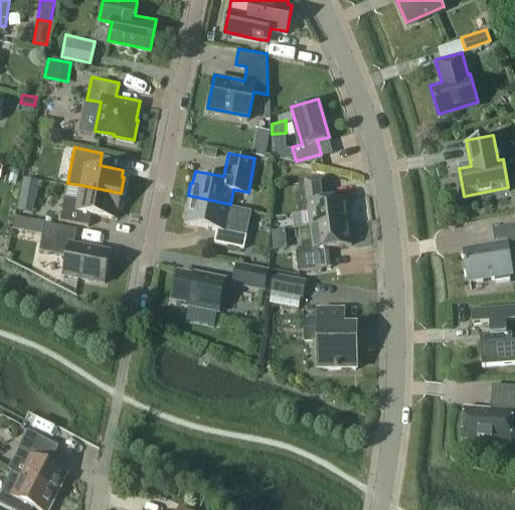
[(24,174),(21,191),(35,193),(38,177),(24,174)]
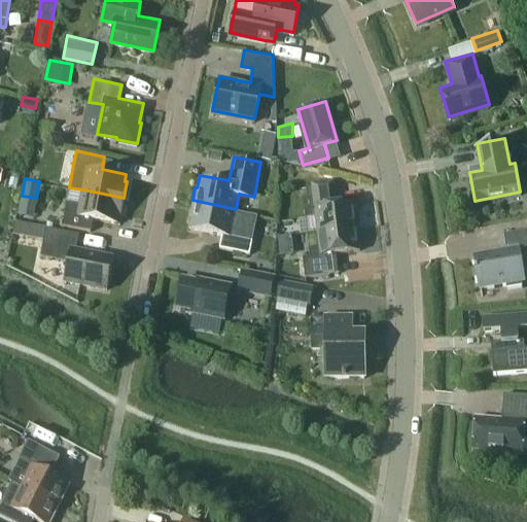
[(305,215),(299,215),(301,231),(317,229),(357,223),(354,200),(338,202),(335,178),(312,180),(312,183),(313,194),(303,196),(304,206),(305,215)]
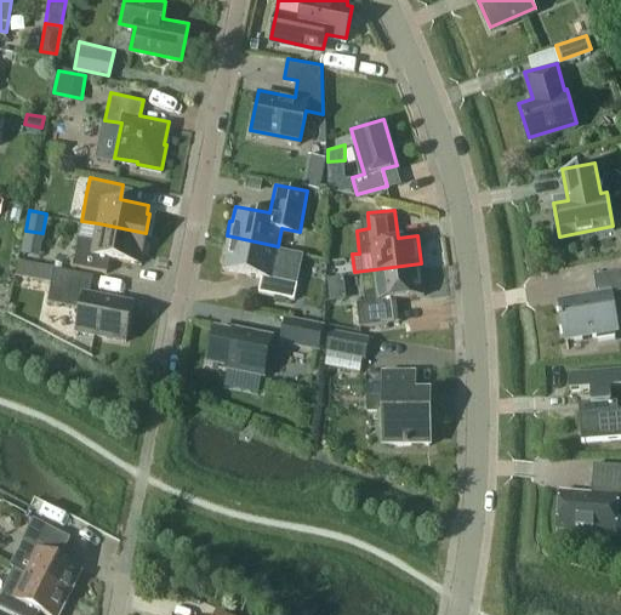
[(78,235),(73,263),(106,269),(109,255),(137,260),(140,251),(142,252),(146,233),(98,223),(95,238),(78,235)]
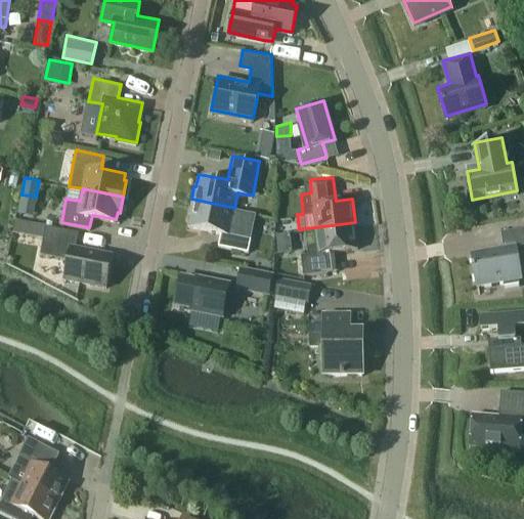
[(190,211),(188,224),(220,230),(218,244),(248,250),(250,250),(257,212),(234,208),(191,199),(188,211),(190,211)]
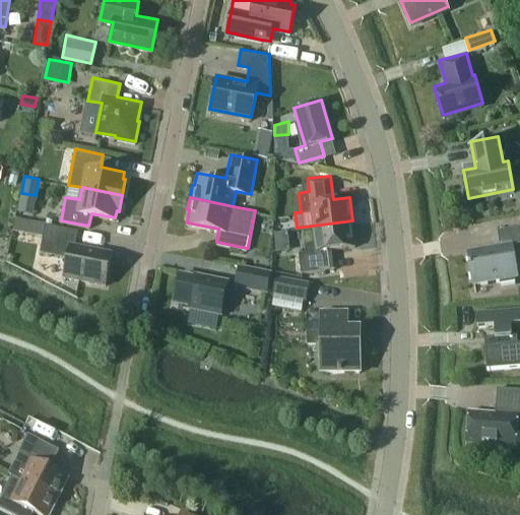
[(306,250),(299,250),(301,270),(325,267),(323,248),(355,244),(352,220),(313,226),(315,240),(305,241),(306,250)]
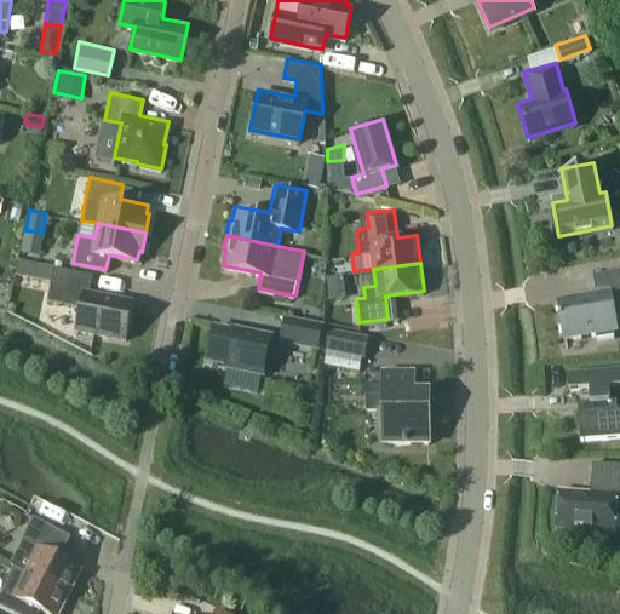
[(132,299),(115,296),(89,291),(92,273),(53,264),(47,298),(80,304),(76,327),(125,337),(132,299)]
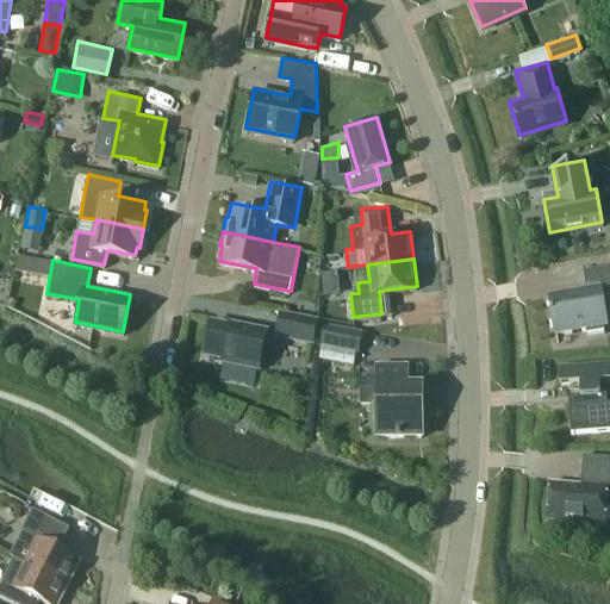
[(549,292),(555,329),(585,324),(586,329),(604,327),(604,321),(607,321),(601,284),(609,281),(609,261),(584,266),(587,285),(549,292)]
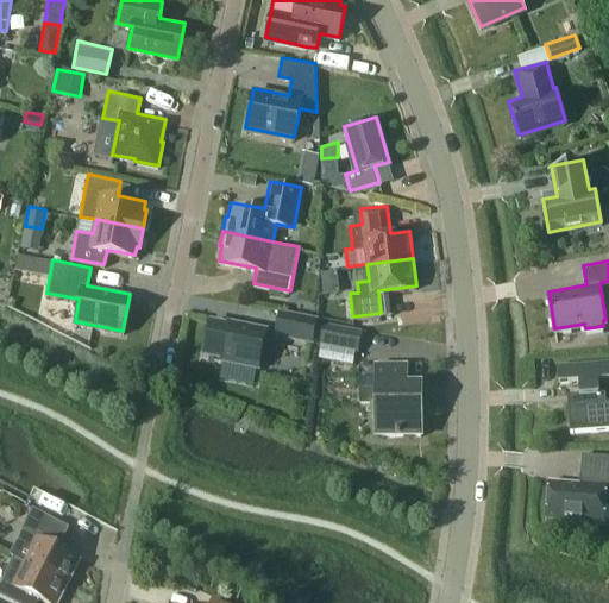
[(324,268),(325,290),(346,290),(345,267),(324,268)]
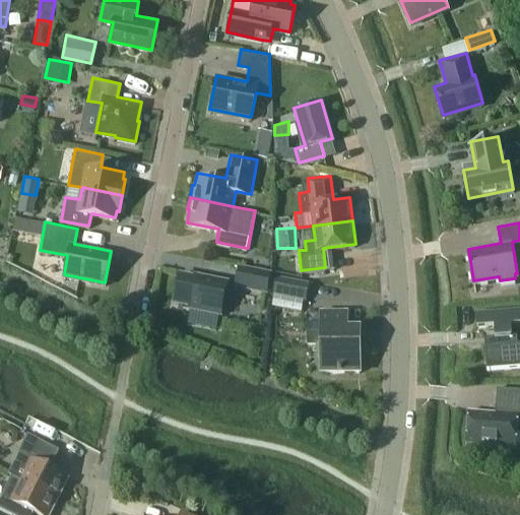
[(233,283),(267,291),(271,269),(237,262),(233,283)]
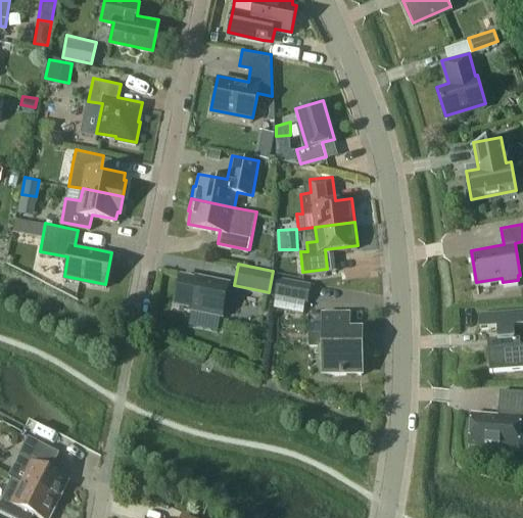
[(182,273),(176,302),(190,305),(190,308),(192,309),(188,323),(218,328),(221,314),(222,315),(228,280),(196,274),(196,276),(182,273)]
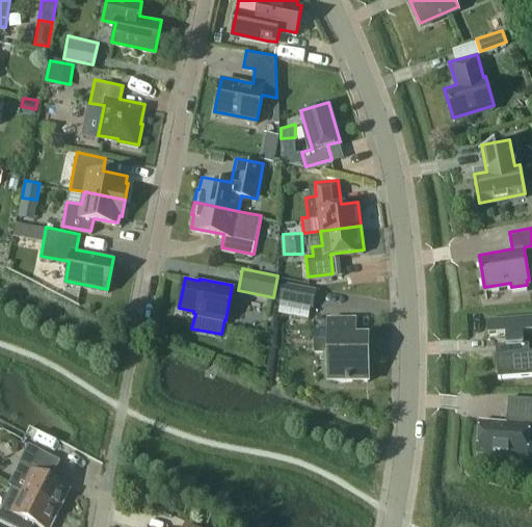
[(316,287),(283,281),(280,297),(281,297),(312,304),(316,287)]
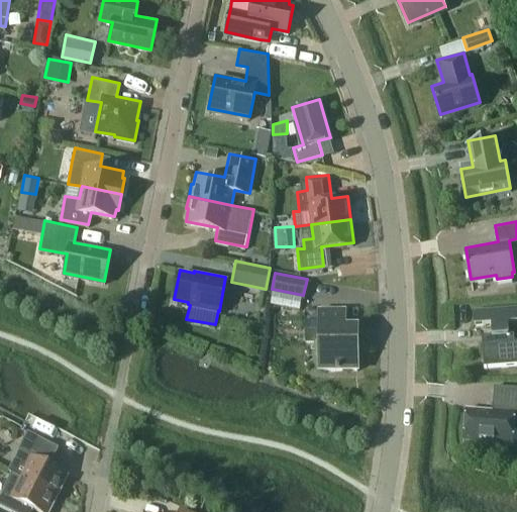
[(273,289),(271,301),(300,307),(303,295),(273,289)]
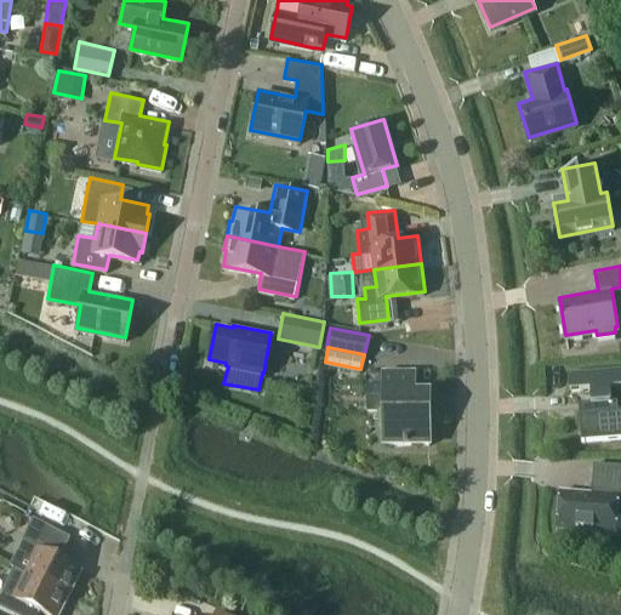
[(610,402),(610,385),(620,383),(620,365),(570,370),(571,388),(592,386),(593,403),(580,404),(582,440),(620,437),(620,410),(619,411),(617,402),(610,402)]
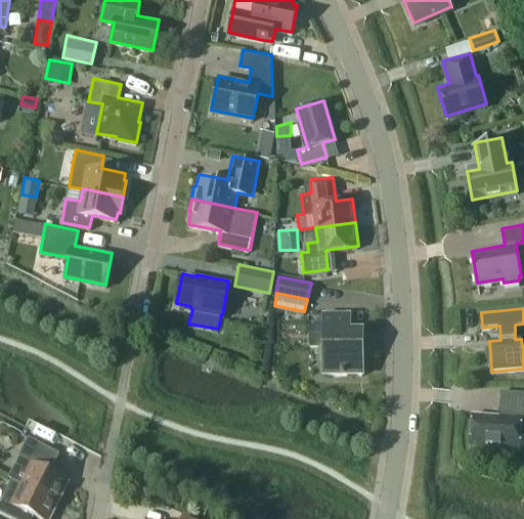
[(323,371),(323,372),(362,372),(362,329),(350,329),(350,312),(309,312),(309,313),(310,313),(310,343),(329,343),(329,371),(323,371)]
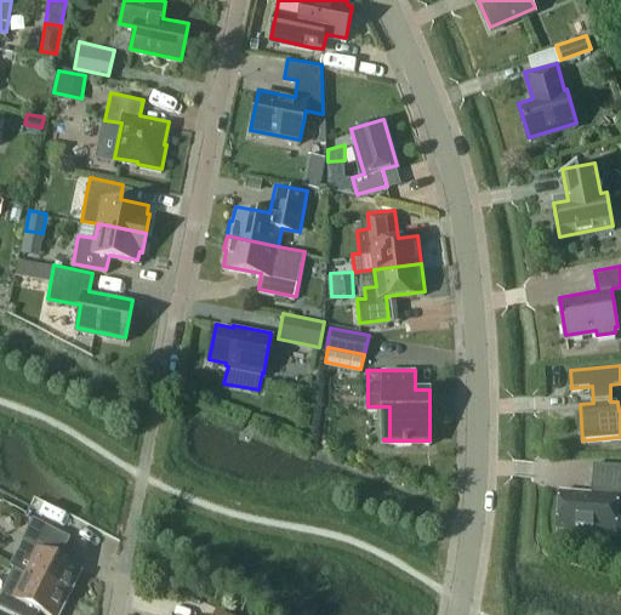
[(620,499),(620,461),(594,460),(592,490),(560,488),(557,525),(592,528),(596,531),(608,533),(613,529),(616,530),(619,500),(620,499)]
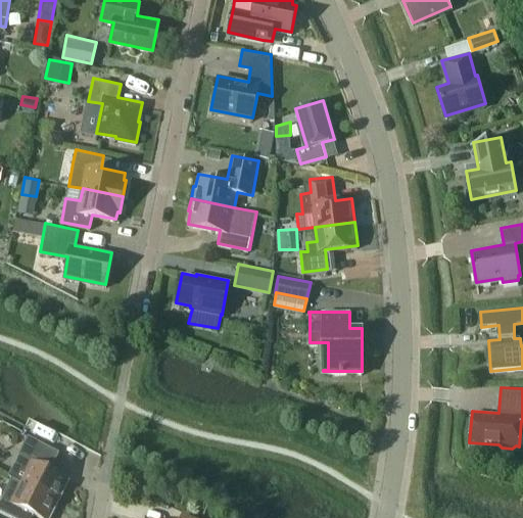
[(14,462),(8,475),(11,477),(19,481),(20,479),(57,498),(67,477),(49,467),(58,449),(27,433),(13,461),(14,462)]
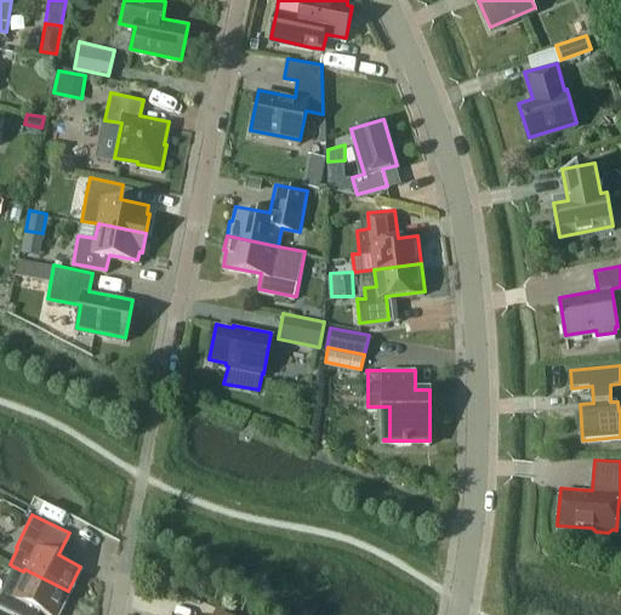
[(0,587),(0,604),(21,614),(27,614),(33,604),(55,614),(56,614),(68,591),(24,569),(23,571),(13,567),(3,588),(0,587)]
